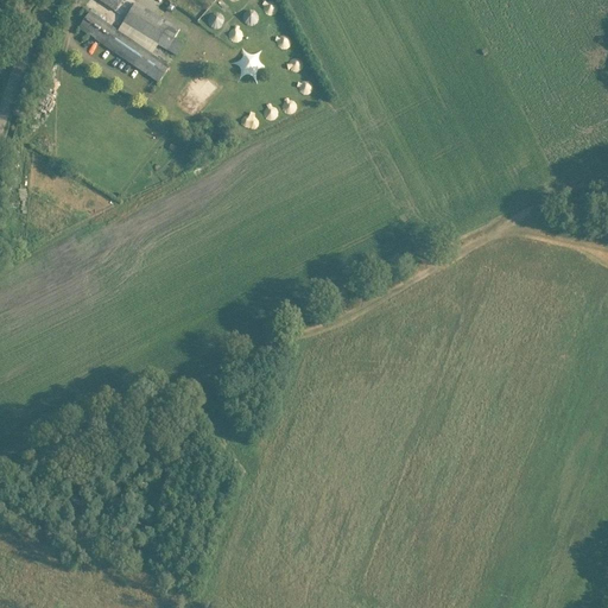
[(96,0),(102,4),(115,13),(124,0),(165,0),(166,0),(96,0)]
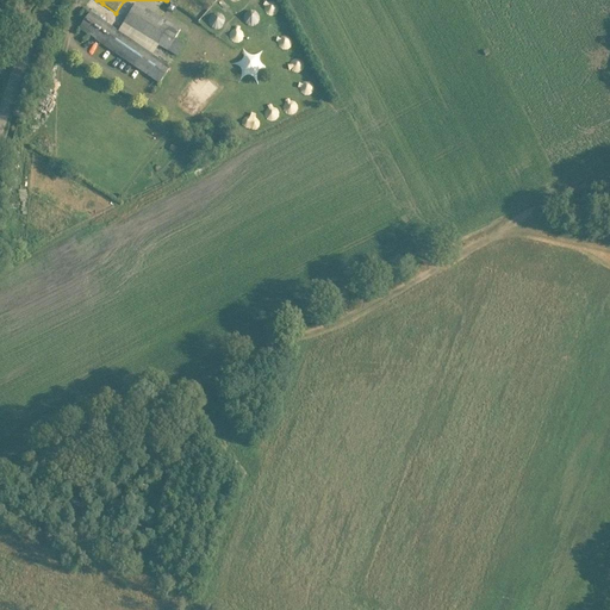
[(259,25),(256,11),(244,13),(247,27),(259,25)]
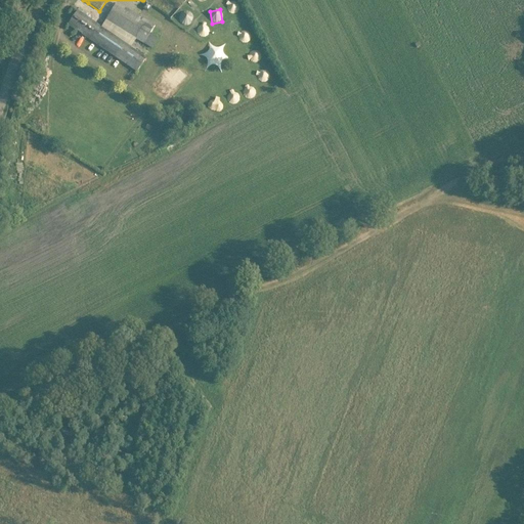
[(113,10),(105,22),(111,25),(118,29),(123,32),(151,48),(157,39),(149,35),(155,27),(139,18),(136,25),(113,10)]
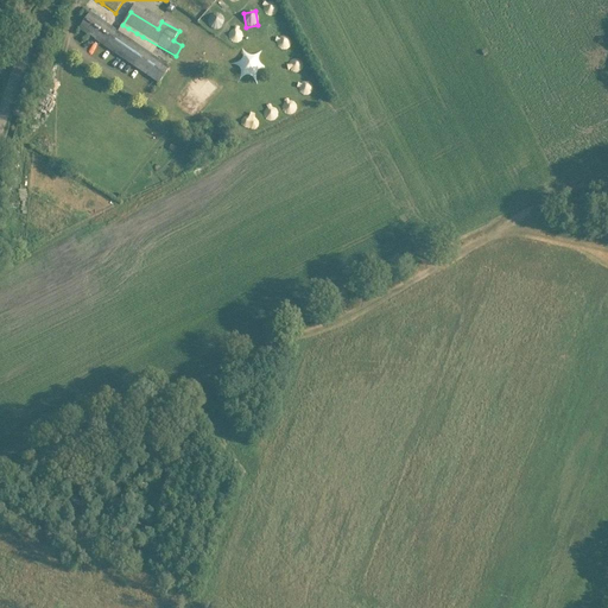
[(80,30),(89,37),(159,84),(170,69),(90,14),(80,30)]
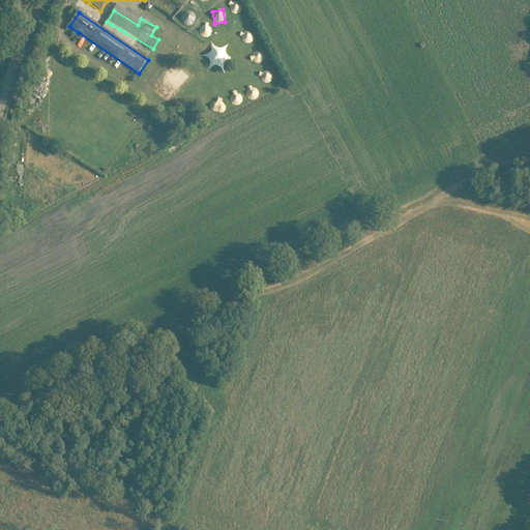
[(194,26),(195,16),(183,13),(182,24),(194,26)]
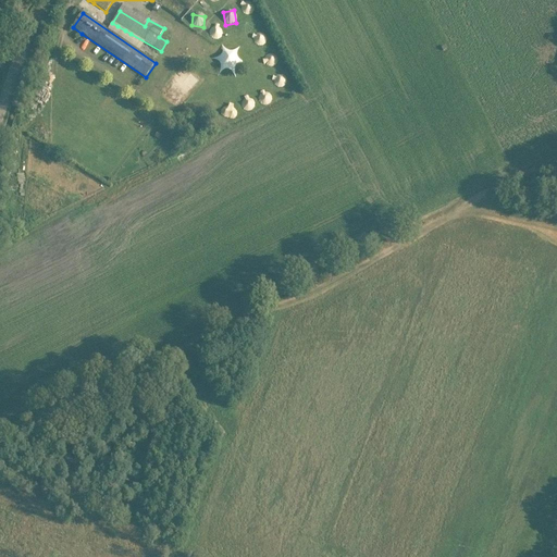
[(209,32),(211,38),(220,36),(218,29),(209,32)]
